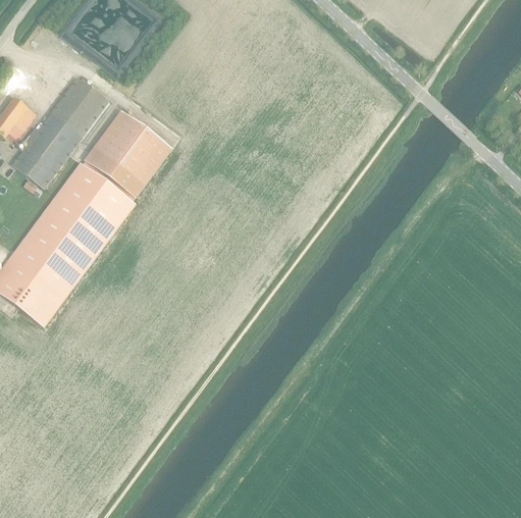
[(13,163),(44,188),(110,100),(79,75),(13,163)]
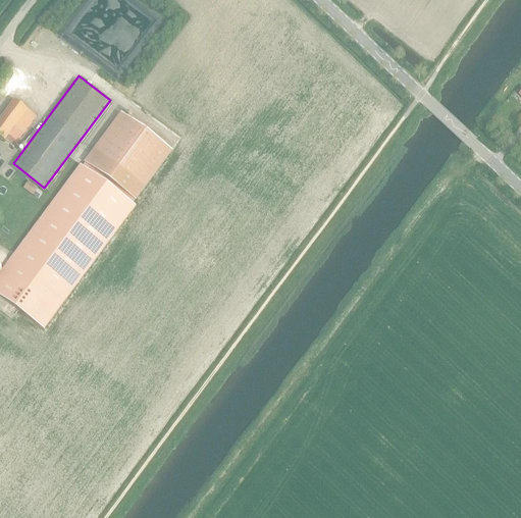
[(0,116),(0,133),(14,144),(38,113),(15,97),(0,116)]
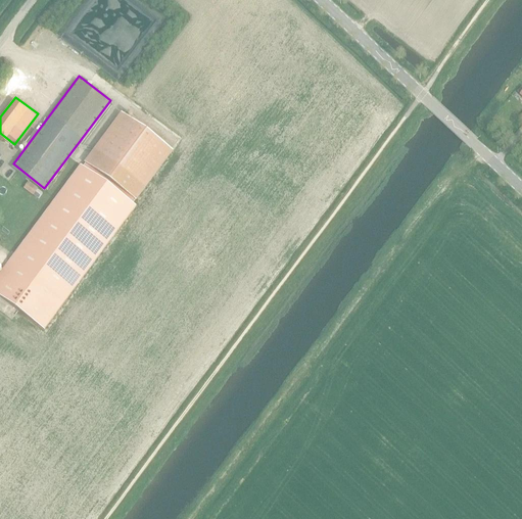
[(85,158),(137,196),(173,147),(122,109),(85,158)]
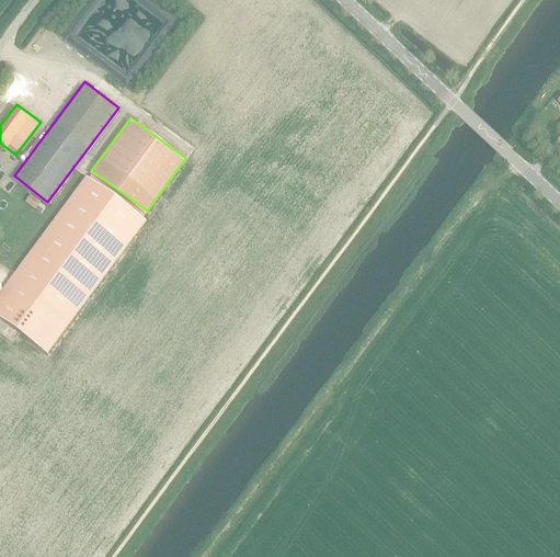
[(88,173),(0,291),(0,315),(48,351),(147,217),(88,173)]
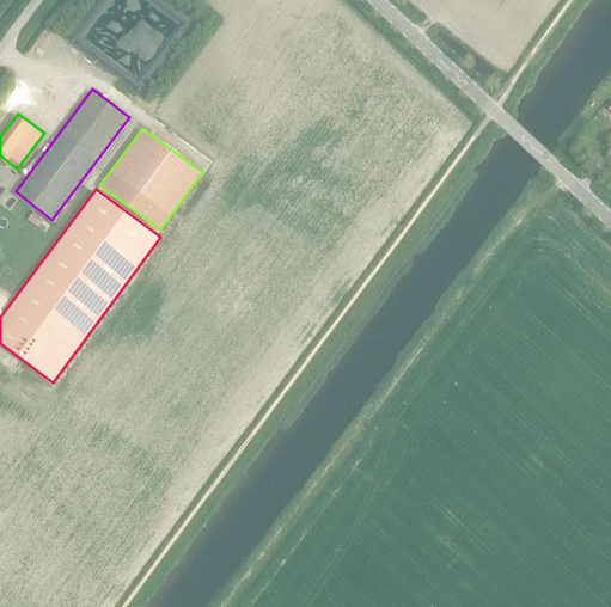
[(19,209),(10,218),(14,222),(24,214),(19,209)]
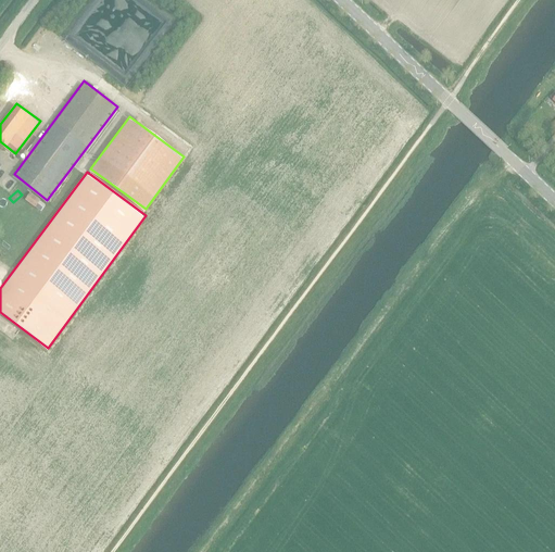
[(0,259),(8,263),(13,253),(0,246),(0,259)]
